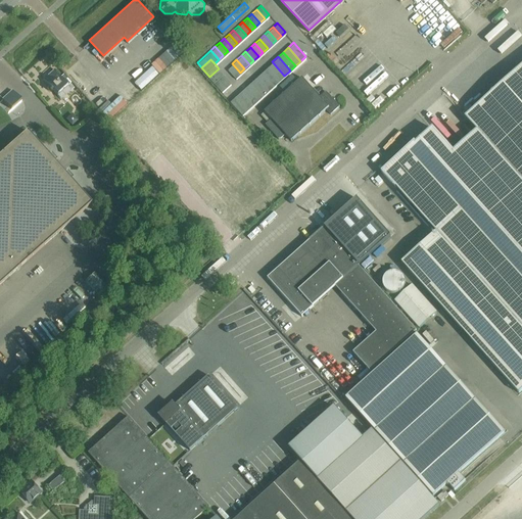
[(272,61),(267,66),(279,80),(284,76),(272,61)]
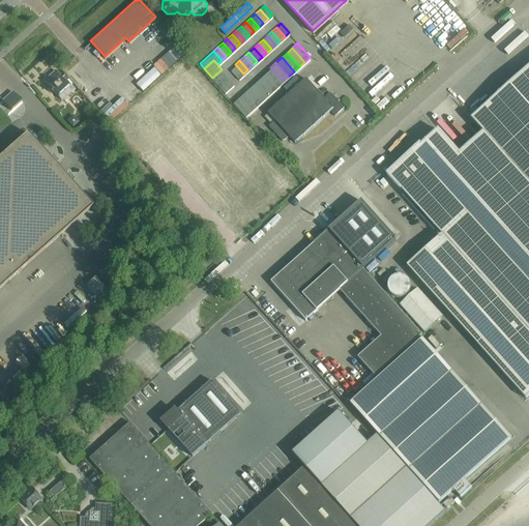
[(387,172),(441,232),(406,263),(525,396),(528,391),(528,62),(485,103),(470,115),(482,128),(458,150),(437,127),(387,172)]
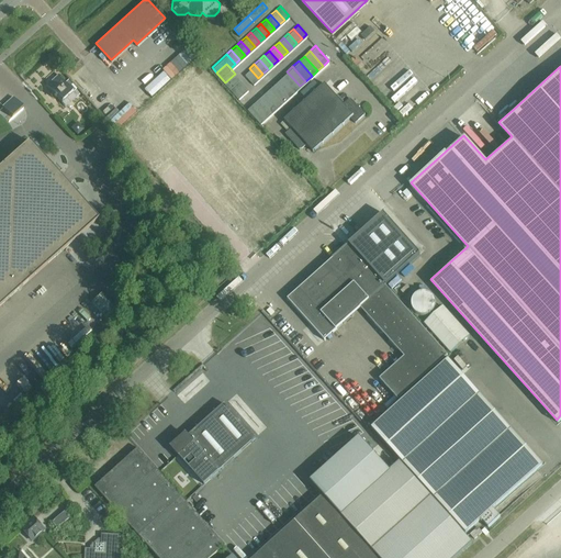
[(244,73),(253,82),(258,78),(249,68),(244,73)]
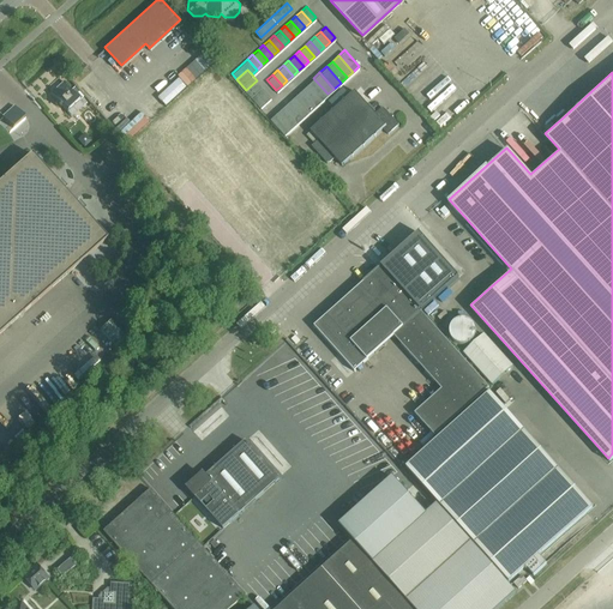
[(322,100),(328,94),(313,78),(307,84),(322,100)]
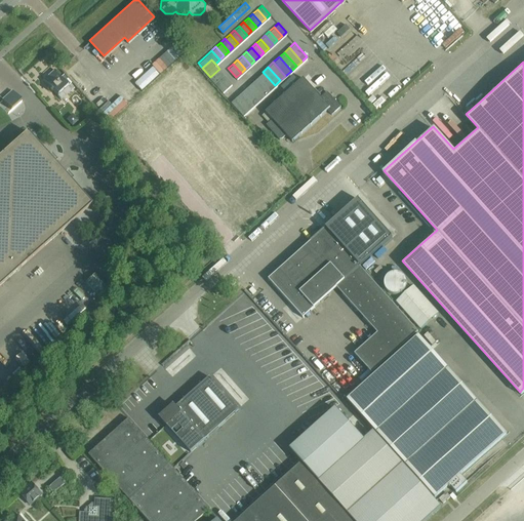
[(56,92),(67,83),(70,81),(65,76),(66,75),(62,70),(57,74),(53,68),(43,77),(56,92)]
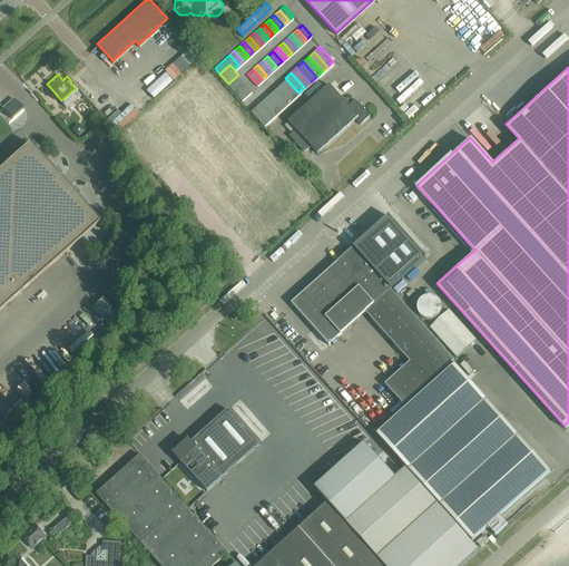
[(243,79),(238,75),(228,84),(233,88),(237,84),(243,79)]
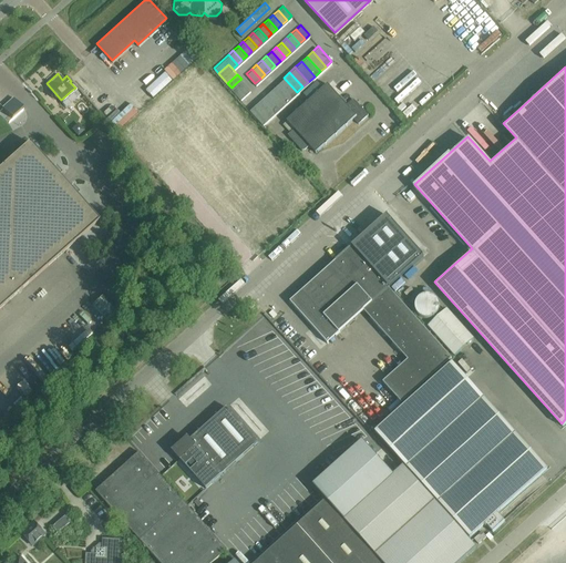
[(278,82),(291,98),(297,92),(284,78),(278,82)]
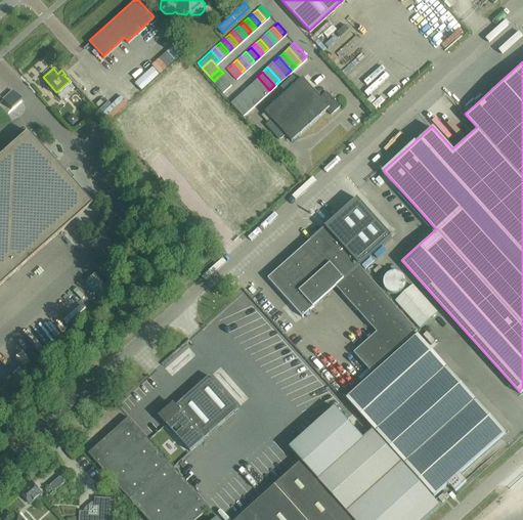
[(223,73),(218,77),(226,86),(231,82),(223,73)]
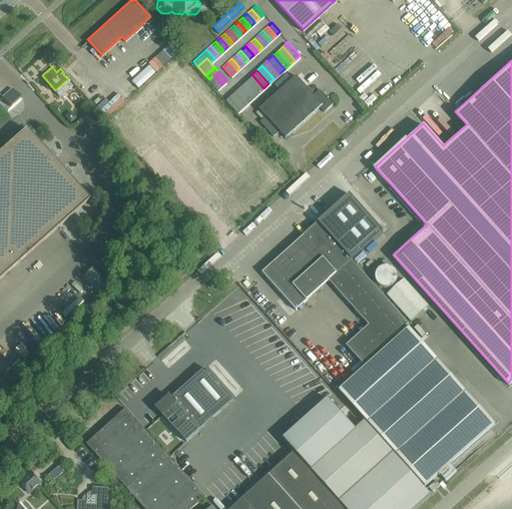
[(279,128),(285,135),(319,104),(324,109),(333,101),(327,95),(328,94),(326,91),(325,93),(319,87),(313,92),(296,73),(259,106),(266,114),(260,119),(273,133),(279,128)]
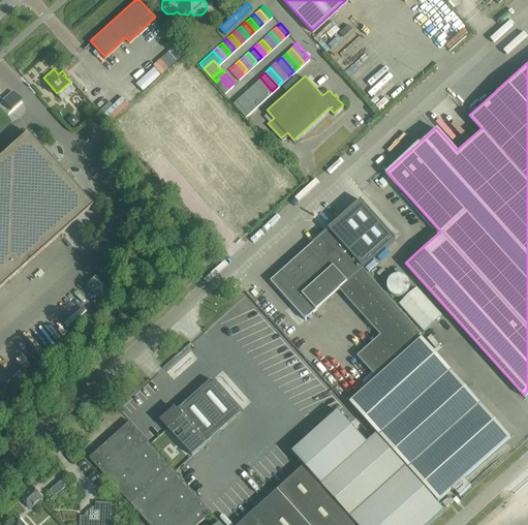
[(272,91),(259,76),(254,82),(267,95),(272,91)]
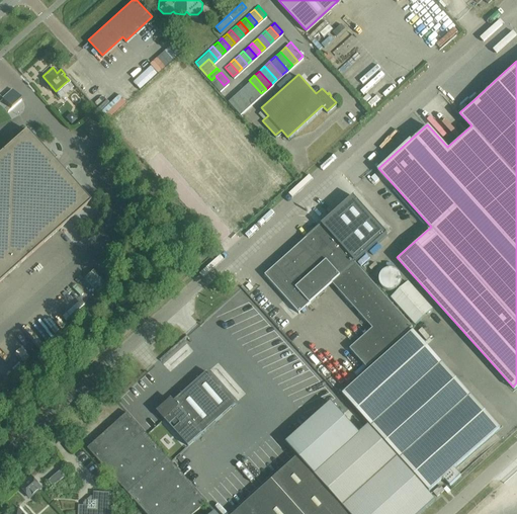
[(224,85),(216,76),(211,80),(220,89),(224,85)]
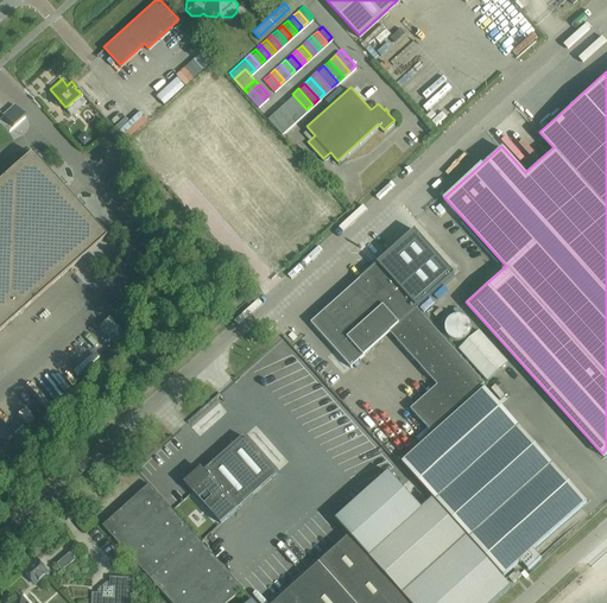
[(307,109),(292,94),(285,100),(299,115),(307,109)]
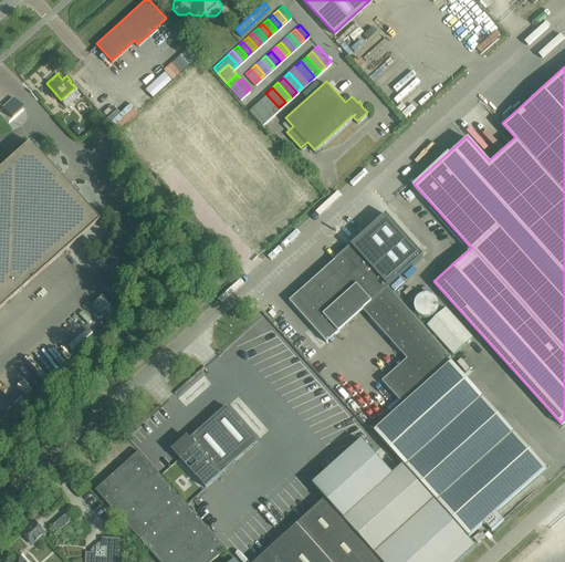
[(279,107),(265,93),(260,97),(273,113),(279,107)]
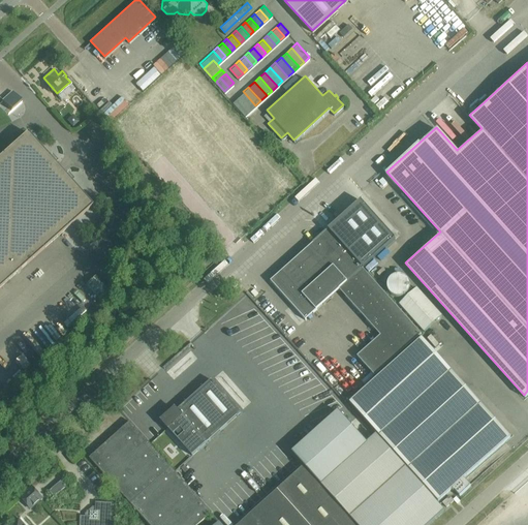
[(21,98),(16,93),(11,89),(1,97),(10,107),(21,98)]
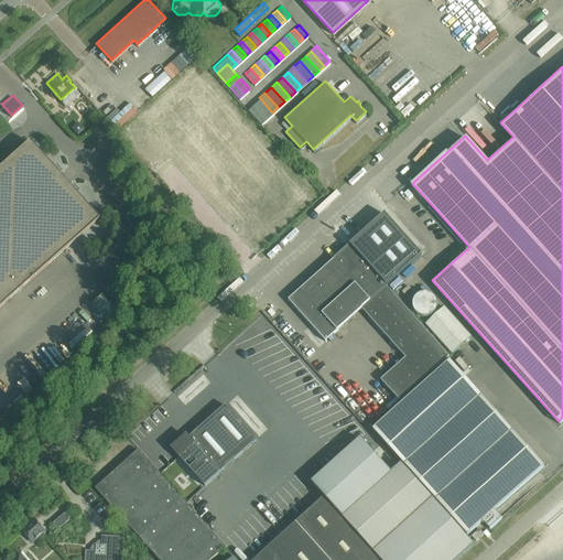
[(272,112),(259,97),(253,103),(267,118),(272,112)]
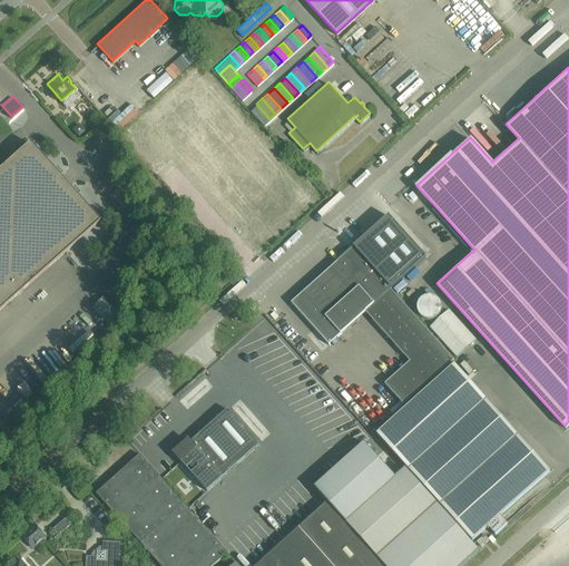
[(256,104),(251,109),(264,124),(270,119),(256,104)]
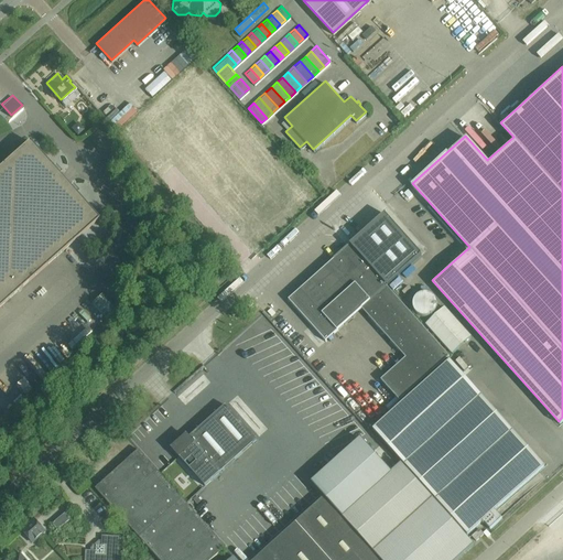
[(68,183),(66,181),(57,171),(61,168),(54,161),(51,164),(28,138),(0,162),(0,302),(97,216),(75,191),(78,187),(72,180),(68,183)]
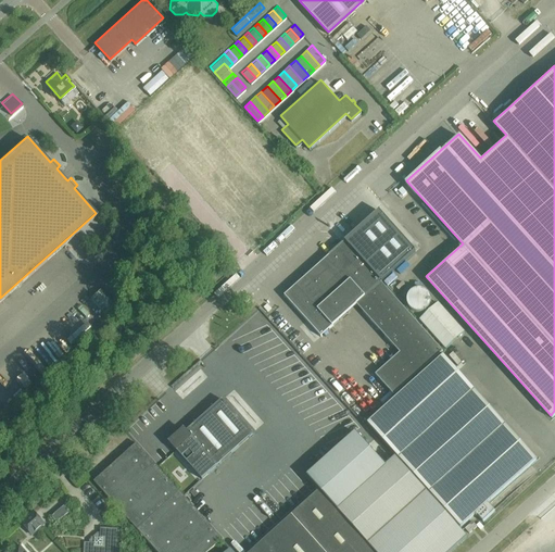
[(294,283),(284,292),(319,334),(331,323),(355,301),(399,350),(375,372),(393,392),(442,348),(380,279),(414,248),(378,208),(343,238),(336,246),(294,283)]
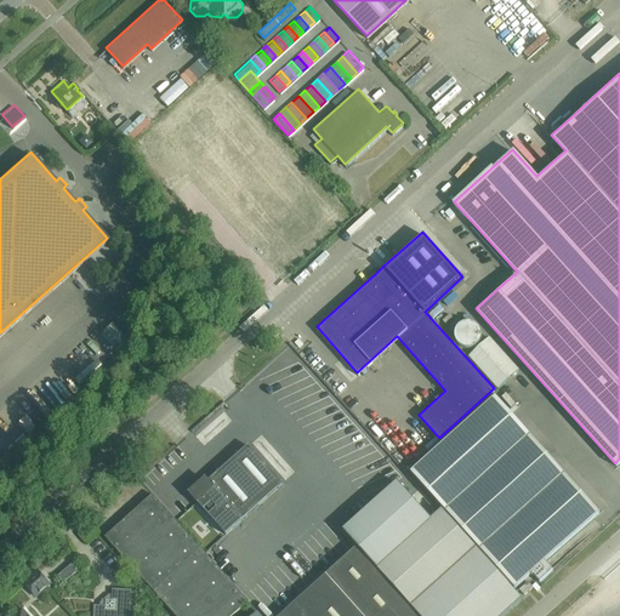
[(472,344),(475,343),(476,343),(476,342),(477,341),(478,341),(478,340),(479,338),(479,337),(479,336),(481,335),(481,334),(481,332),(481,331),(481,330),(479,329),(479,328),(478,326),(478,325),(477,324),(477,323),(475,321),(473,320),(471,319),(470,319),(467,319),(466,319),(465,319),(462,320),(461,320),(460,320),(459,323),(458,323),(456,324),(456,325),(455,325),(455,326),(454,328),(454,329),(454,330),(454,331),(454,332),(454,334),(454,335),(454,336),(454,337),(455,338),(456,340),(456,341),(458,342),(459,342),(459,343),(460,343),(461,344),(462,344),(465,346),(466,346),(467,346),(470,346),(472,344)]
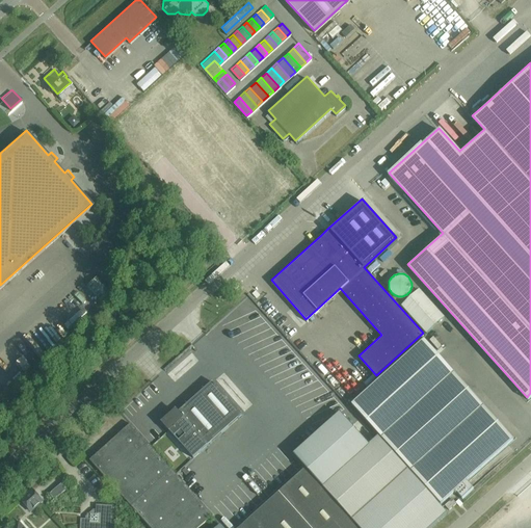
[(418,287),(407,296),(401,302),(426,331),(443,315),(418,287)]
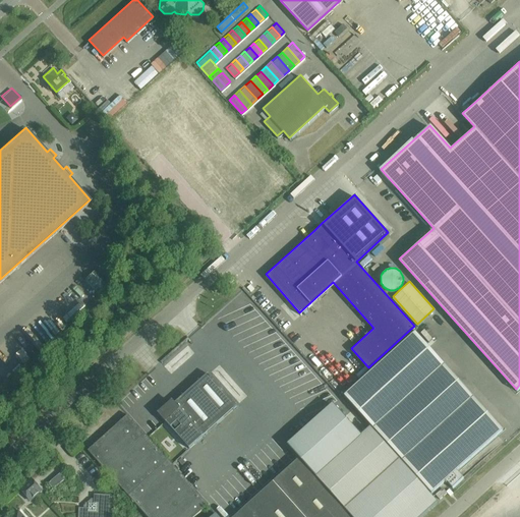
[(414,331),(343,395),(430,492),(445,478),(452,485),(463,475),(456,468),(502,427),(414,331)]
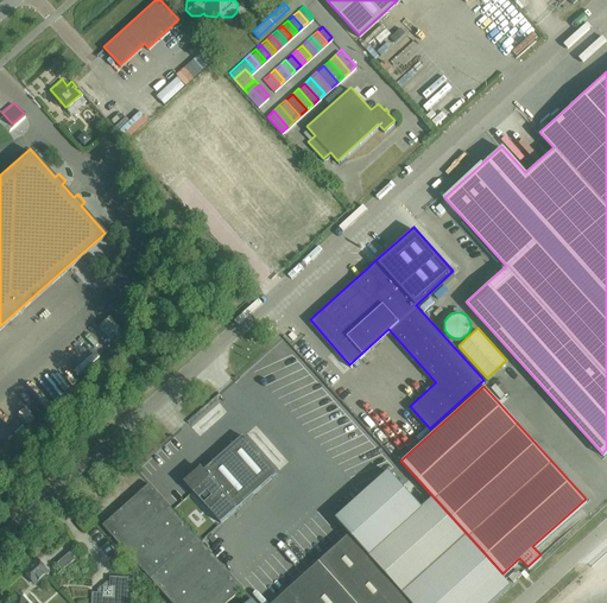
[(194,471),(184,480),(220,520),(229,512),(276,470),(242,432),(204,467),(202,464),(194,471)]
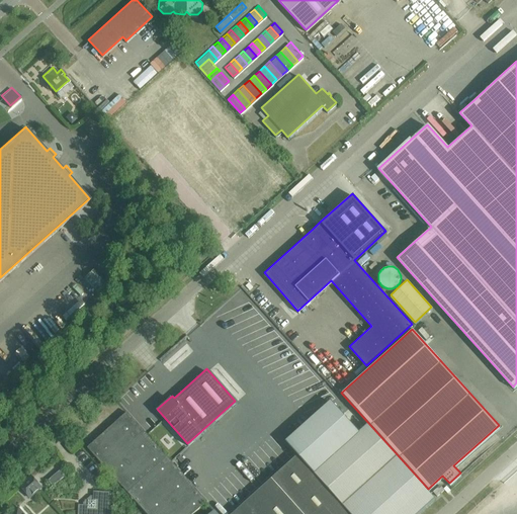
[(288,460),(273,474),(309,513),(414,513),(420,509),(434,497),(367,423),(365,424),(358,431),(341,412),(330,400),(284,440),(296,453),(288,460)]
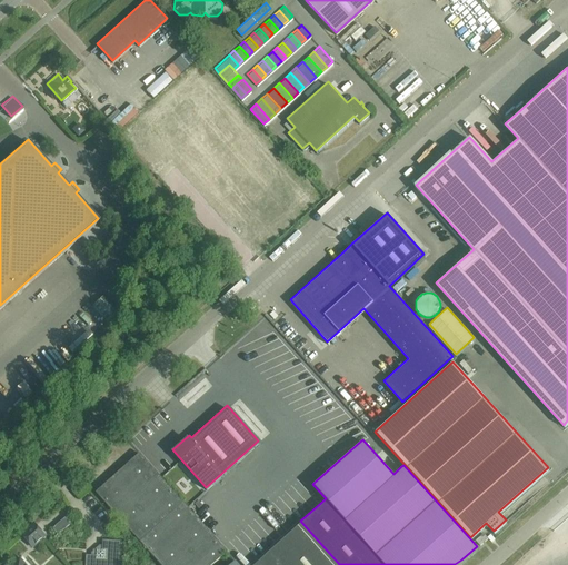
[(162,564),(208,564),(227,548),(139,450),(96,489),(162,564)]
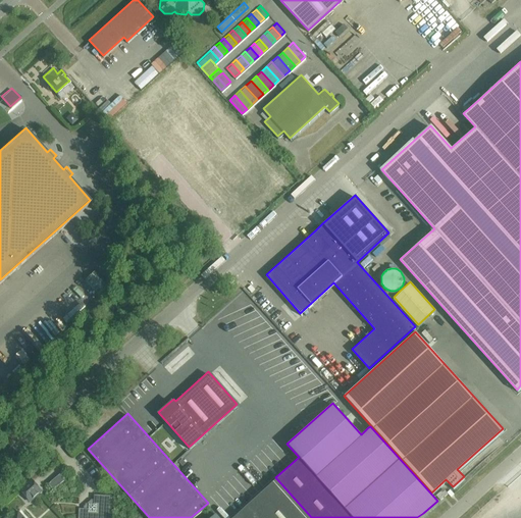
[(59,471),(47,481),(52,487),(64,477),(59,471)]
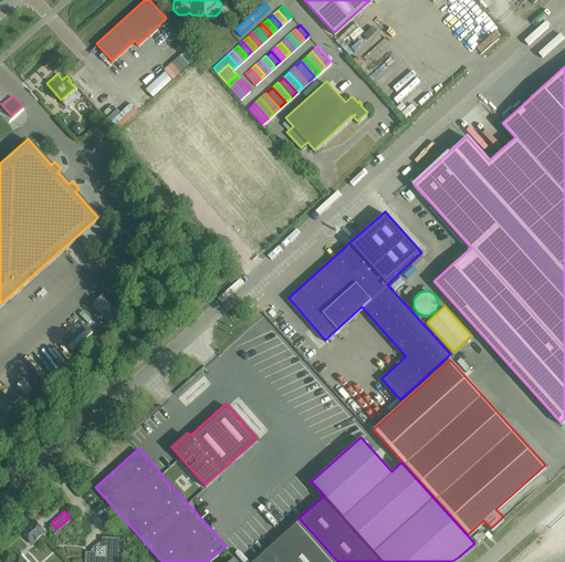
[(33,518),(21,529),(32,541),(44,530),(33,518)]
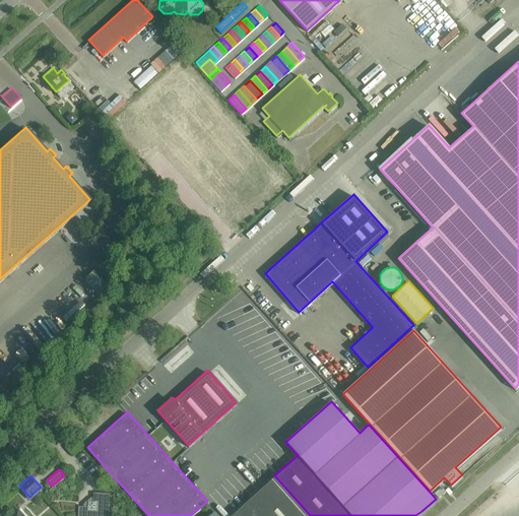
[(310,515),(274,475),(230,515),(310,515)]
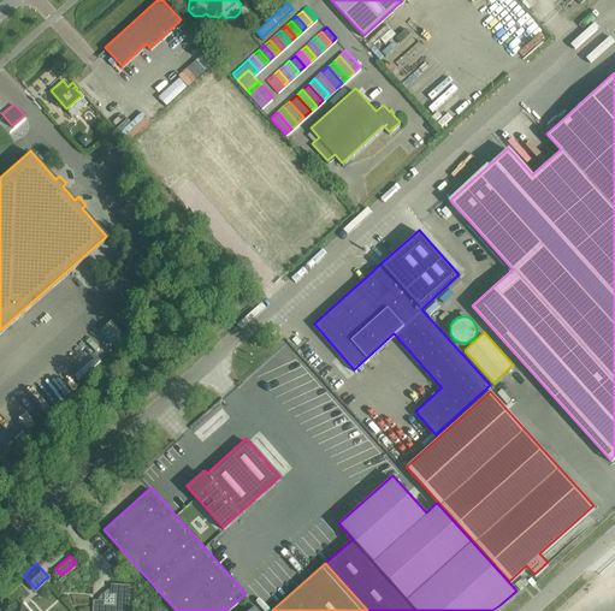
[(514,581),(519,587),(527,579),(522,574),(514,581)]
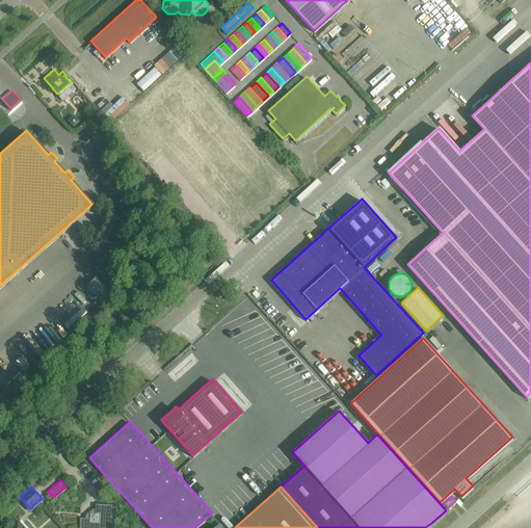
[(80,516),(78,527),(111,527),(113,503),(96,502),(95,509),(93,509),(87,513),(87,517),(80,516)]
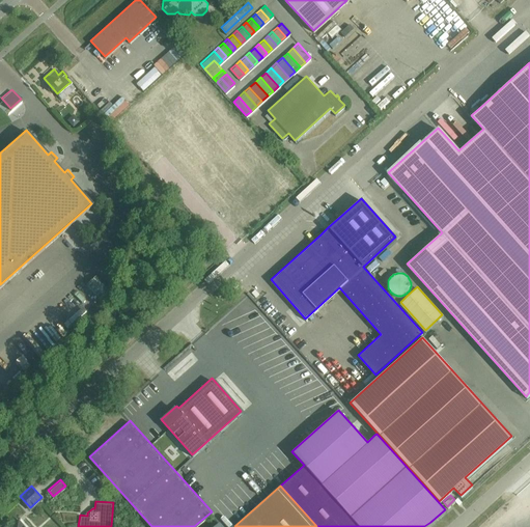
[(26,526),(18,518),(7,526),(26,526)]
